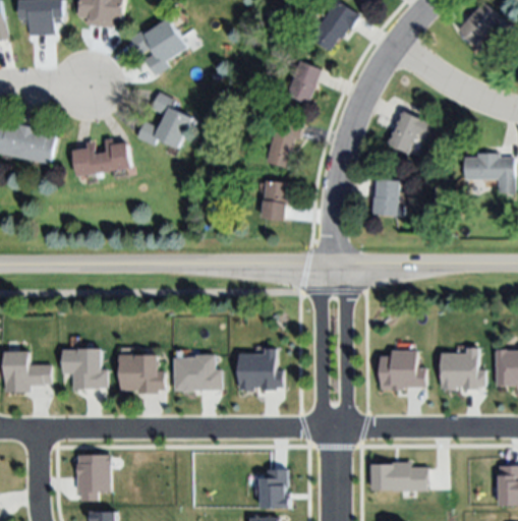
[(18,0),(62,0),(62,21),(54,22),(54,35),(30,36),(30,24),(22,24),(22,18),(18,18),(18,0)]
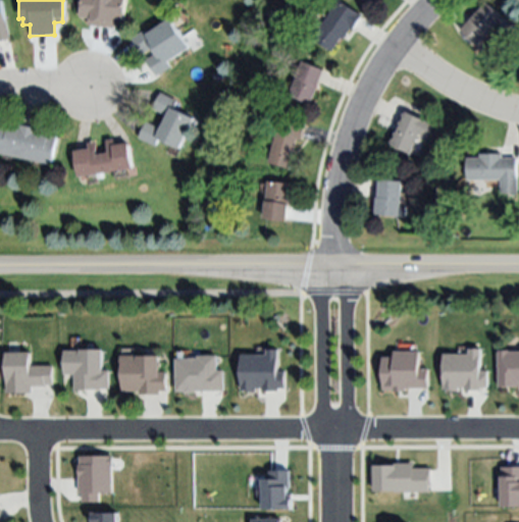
[(123,0),(121,22),(113,21),(113,28),(86,25),(87,18),(79,17),(80,0),(123,0)]
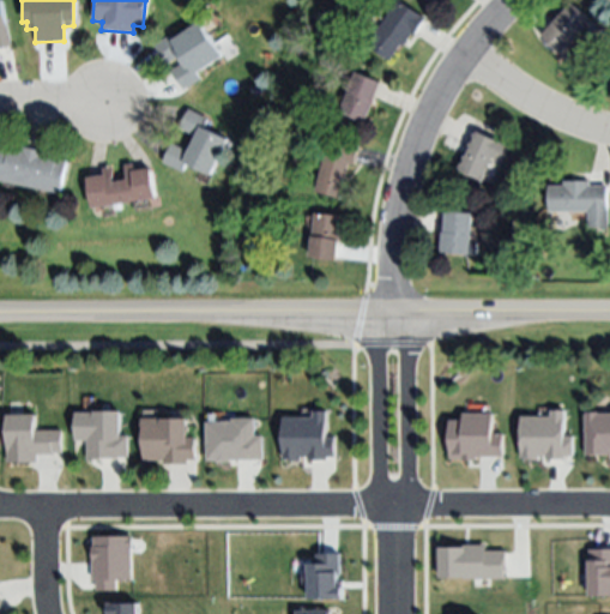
[(397,0),(424,18),(404,47),(399,43),(387,60),(366,46),(397,0)]
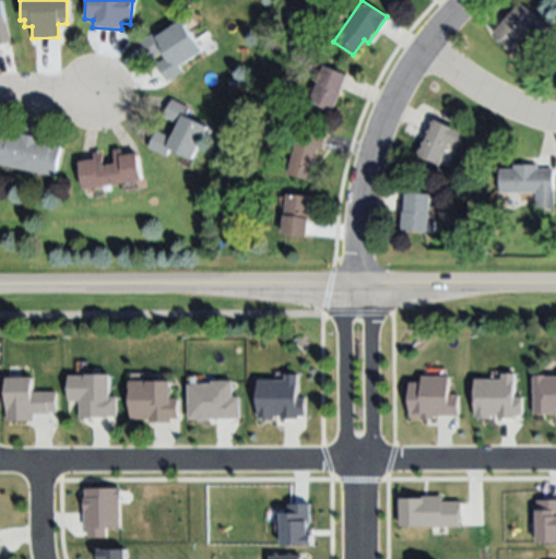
[(536,21),(508,49),(491,32),(519,3),(536,21)]
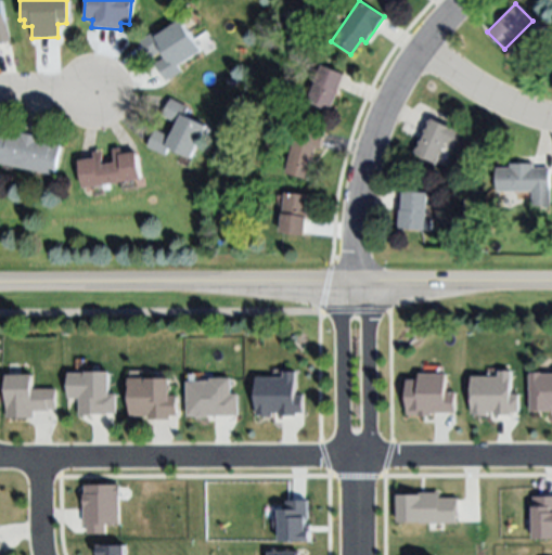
[(0,4),(9,42),(0,43),(0,4)]
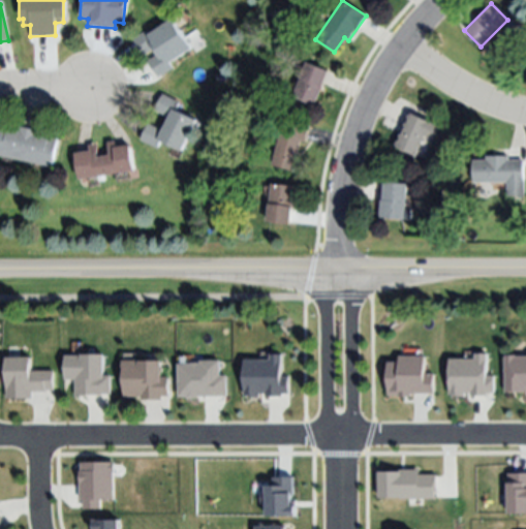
[(191,49),(167,64),(171,68),(156,78),(146,61),(154,56),(150,51),(142,56),(131,39),(147,29),(149,34),(173,20),(191,49)]
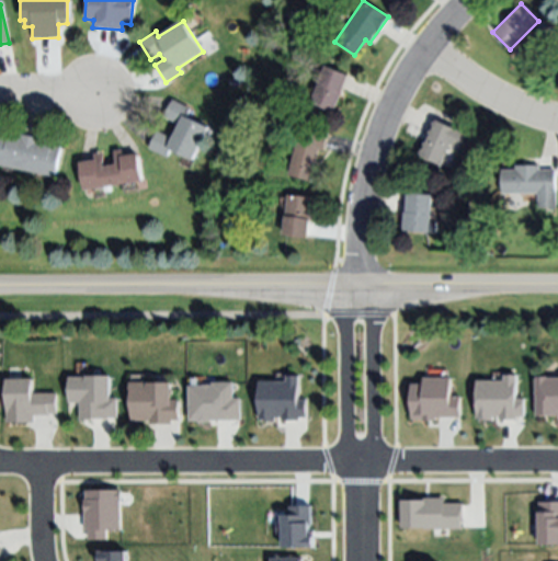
[(346,75),(332,112),(308,102),(323,66),(346,75)]
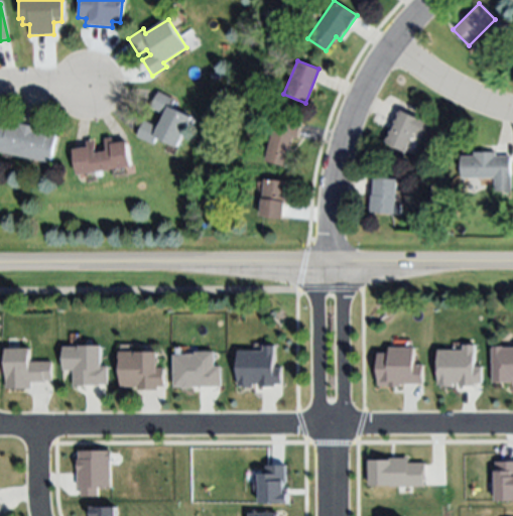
[(189,117),(173,147),(154,136),(149,145),(134,136),(143,121),(153,127),(160,114),(148,107),(157,91),(172,100),(169,106),(189,117)]
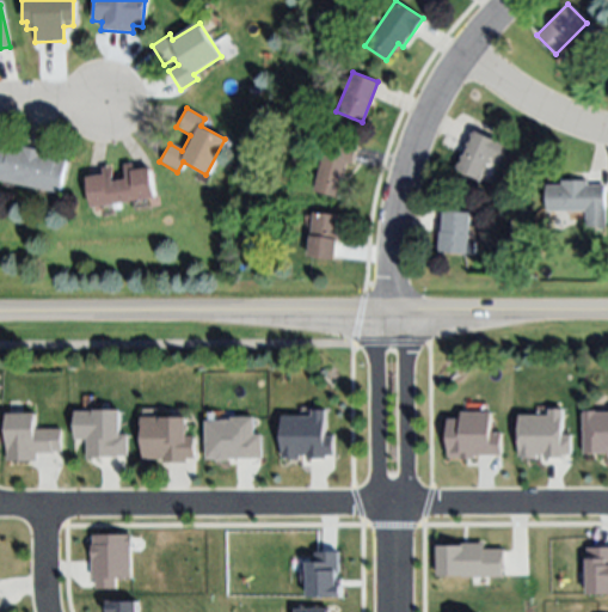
[(473,132),(503,145),(496,160),(489,157),(478,181),(456,170),(473,132)]
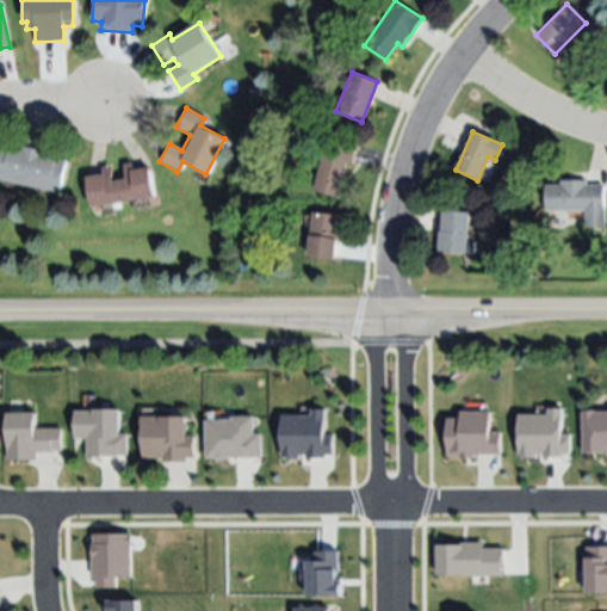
[(326,139),(354,146),(350,162),(344,161),(334,196),(311,190),(326,139)]
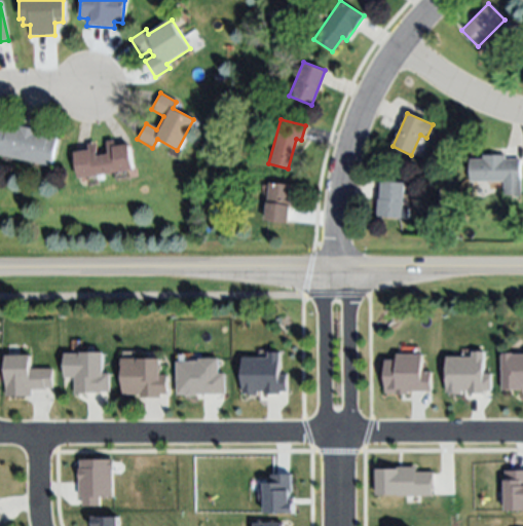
[(0,124),(6,125),(7,123),(48,130),(47,136),(55,137),(50,165),(0,156),(0,124)]
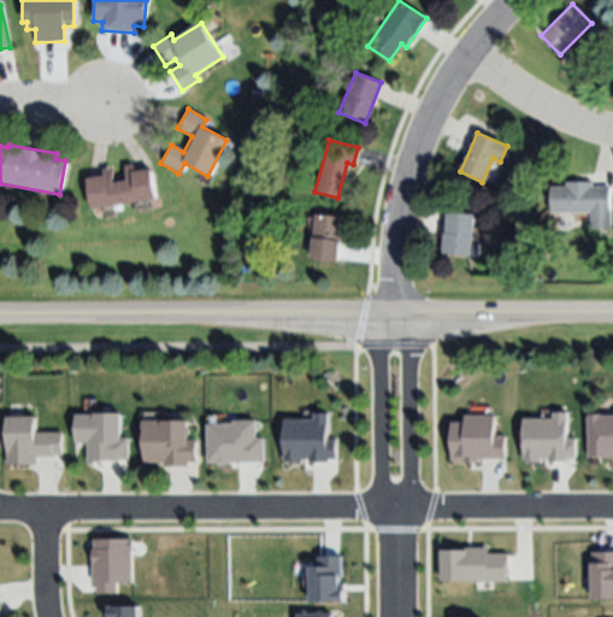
[(90,210),(86,178),(102,176),(101,170),(110,169),(112,182),(124,180),(122,166),(137,164),(139,170),(147,169),(152,199),(90,210)]
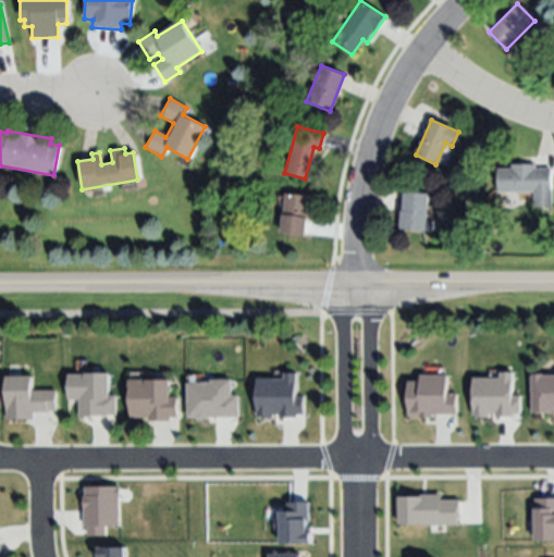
[(496,193),(495,169),(511,169),(511,163),(533,163),(533,169),(549,169),(550,206),(531,206),(531,193),(496,193)]
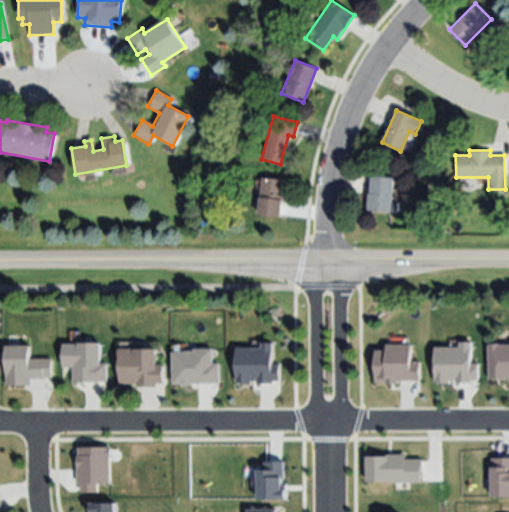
[(391,178),(389,203),(395,203),(395,213),(365,211),(366,194),(368,194),(369,177),(391,178)]
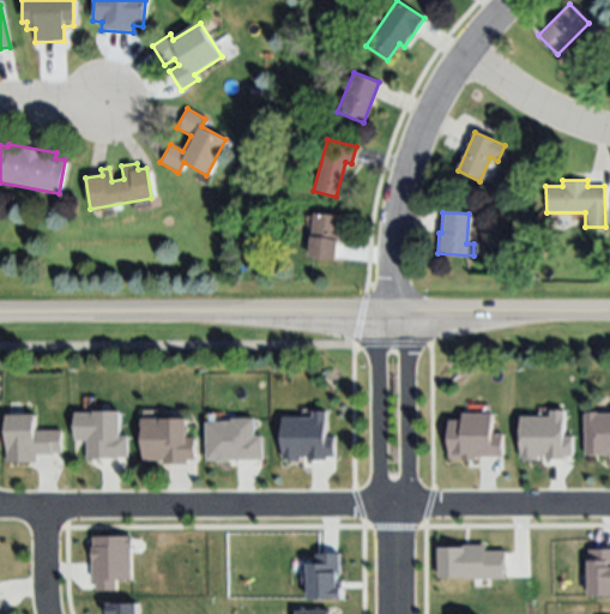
[(312,214),(339,218),(333,260),(306,257),(312,214)]
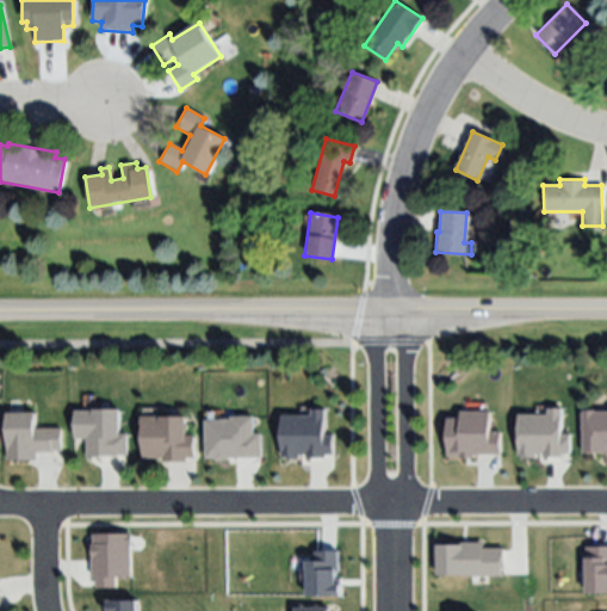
[(189,415),(190,440),(194,440),(194,460),(186,460),(186,464),(163,466),(162,457),(143,458),(142,418),(189,415)]
